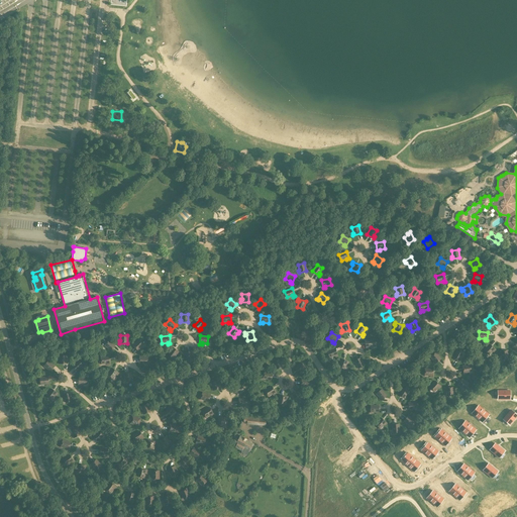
[(139,348),(143,344),(138,339),(132,345),(138,351),(140,349),(139,348)]
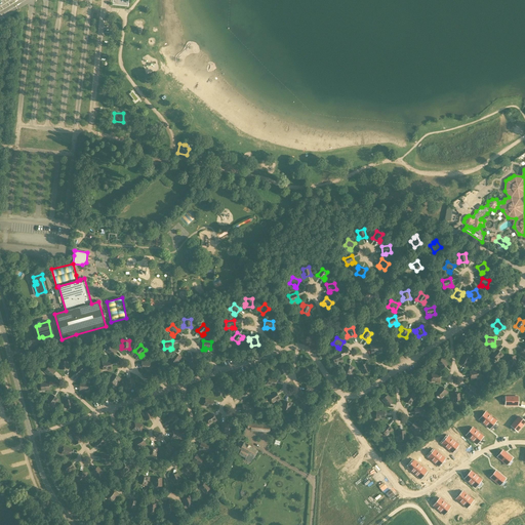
[(373,353),(379,352),(378,345),(370,346),(371,354),(374,354),(373,353)]
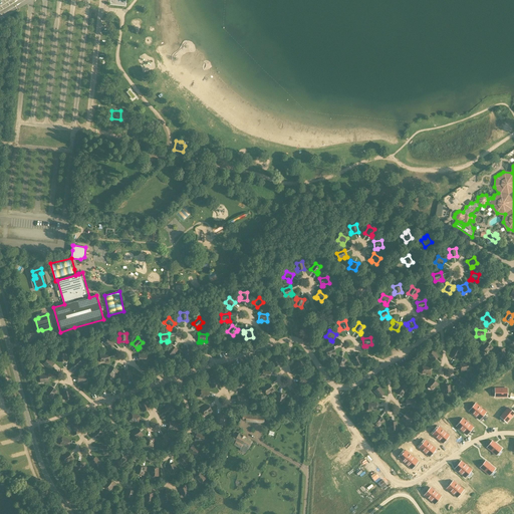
[(108,349),(114,343),(108,338),(103,343),(107,347),(106,348),(108,349)]
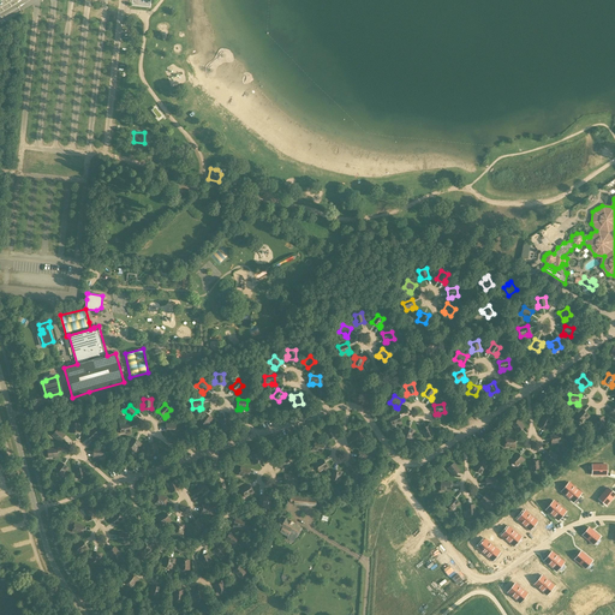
[(587,418),(590,416),(583,410),(575,417),(581,422),(586,417),(587,418)]
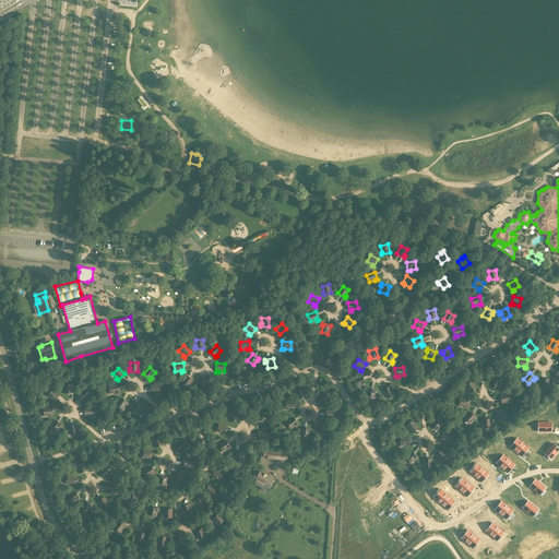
[(192,383),(193,381),(187,376),(181,383),(187,388),(191,382),(192,383)]
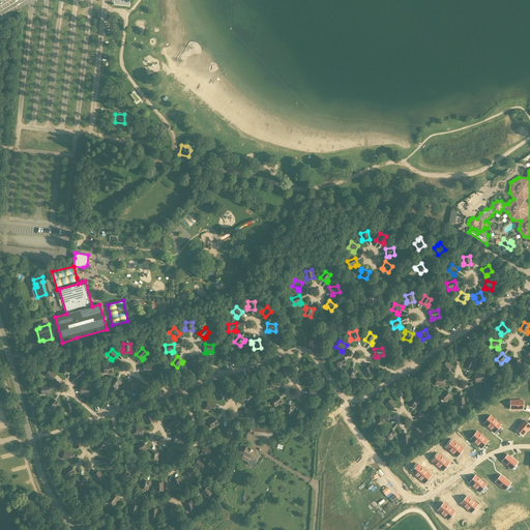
[(344,365),(346,364),(343,357),(335,360),(337,366),(343,364),(344,365)]
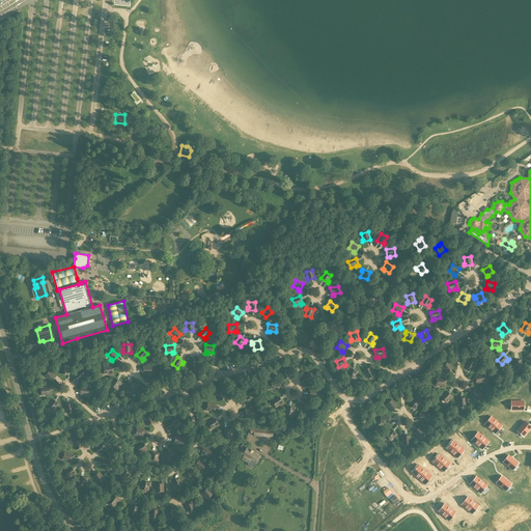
[(472,368),(475,364),(469,360),(465,367),(472,371),(474,369),(472,368)]
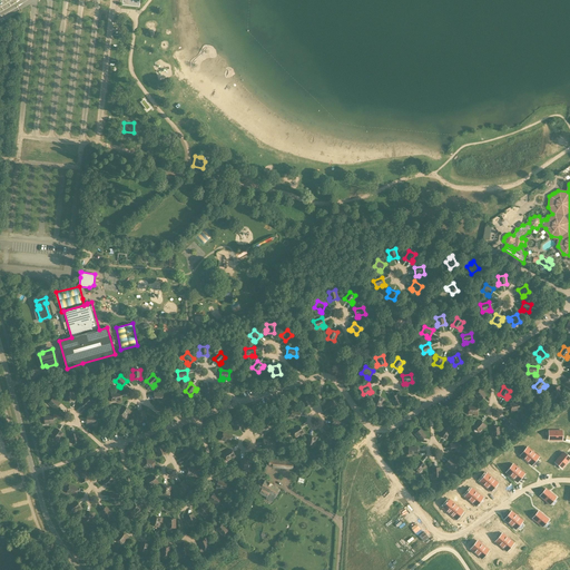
[(552,396),(560,395),(560,386),(550,387),(551,390),(552,390),(552,396)]
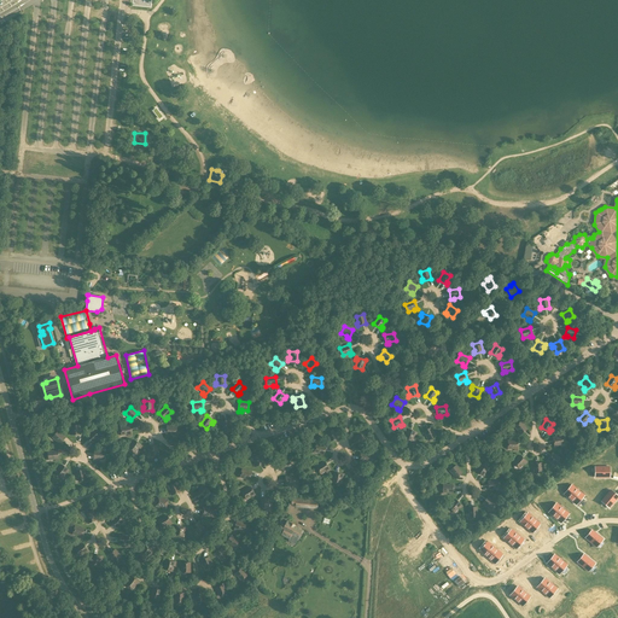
[(223,431),(231,430),(229,420),(220,423),(220,425),(221,425),(223,431)]
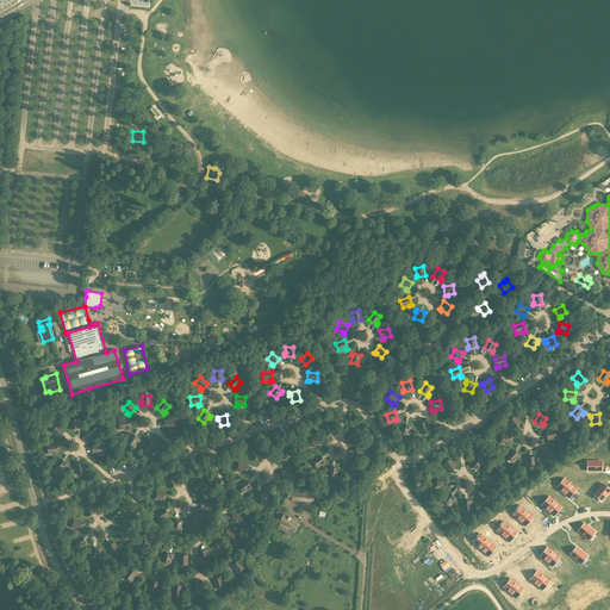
[(512,429),(521,423),(514,416),(508,421),(512,427),(511,428),(512,429)]
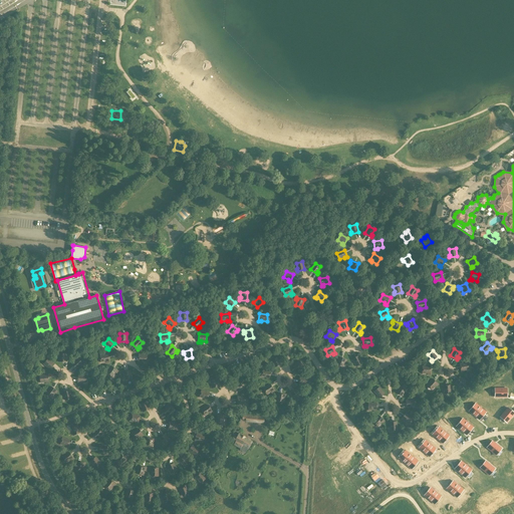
[(58,361),(66,361),(66,353),(59,353),(59,359),(58,359),(58,361)]
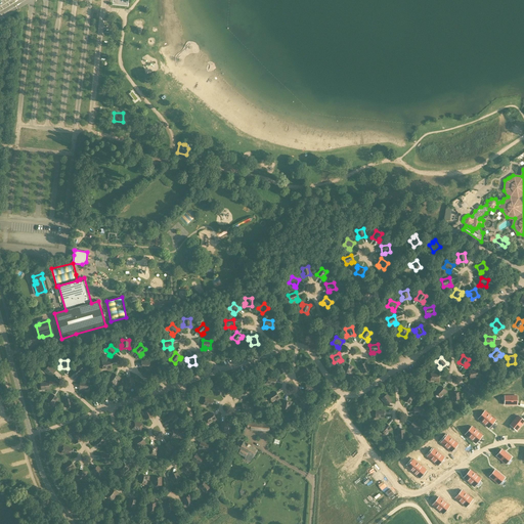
[(108,369),(111,369),(110,361),(101,362),(102,368),(108,368),(108,369)]
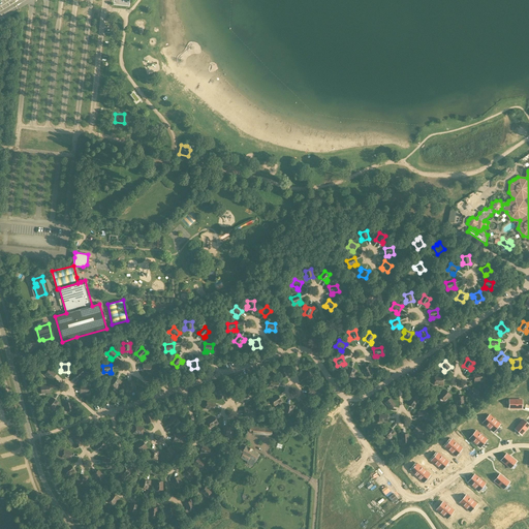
[(150,373),(151,366),(143,365),(142,373),(144,373),(145,372),(150,373)]
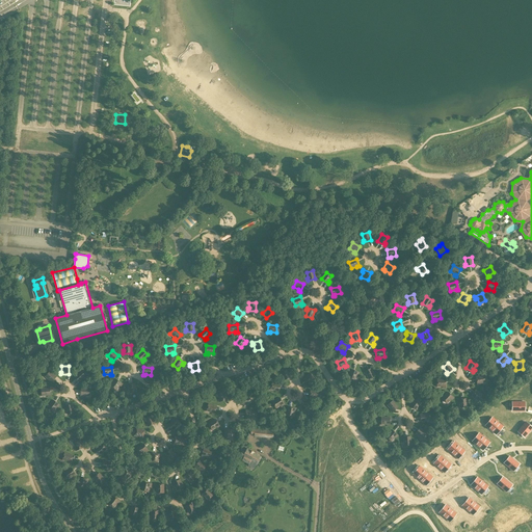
[(369,379),(375,375),(371,368),(364,372),(365,374),(366,374),(369,379)]
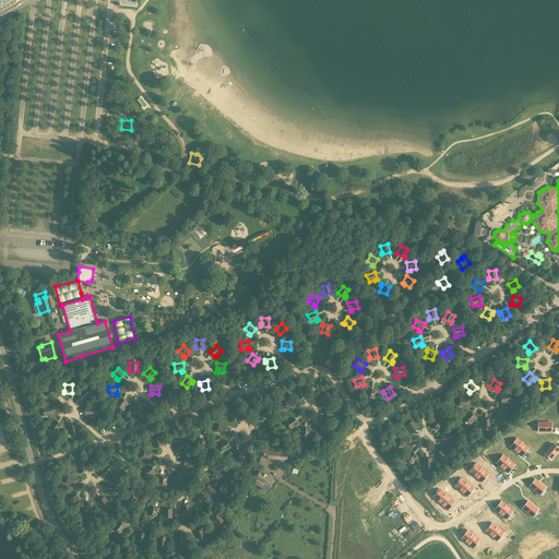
[(298,400),(306,395),(301,388),(295,391),(298,396),(296,397),(298,400)]
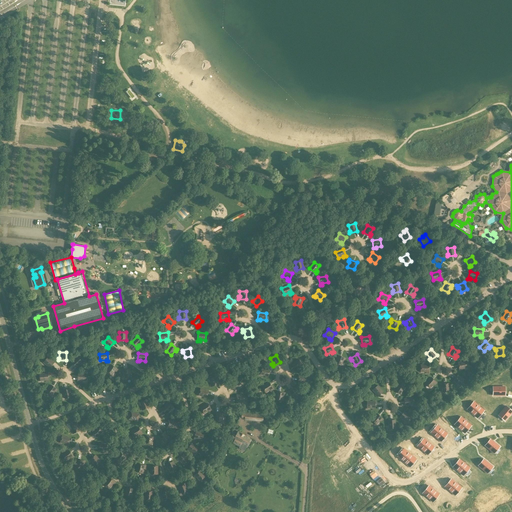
[(344,361),(345,358),(338,355),(335,363),(341,365),(343,360),(344,361)]
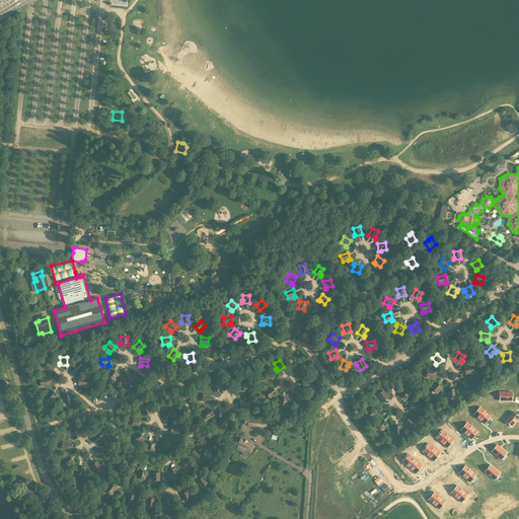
[(49,374),(55,368),(49,362),(44,367),(48,371),(47,372),(49,374)]
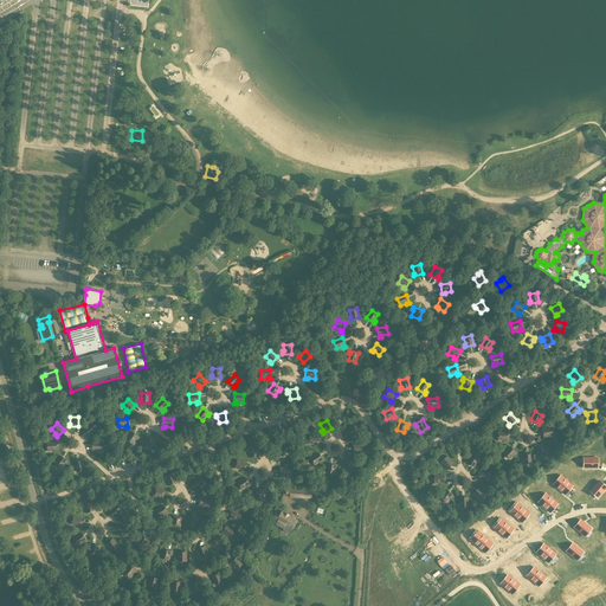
[(92,433),(97,429),(91,423),(84,430),(91,436),(94,434),(92,433)]
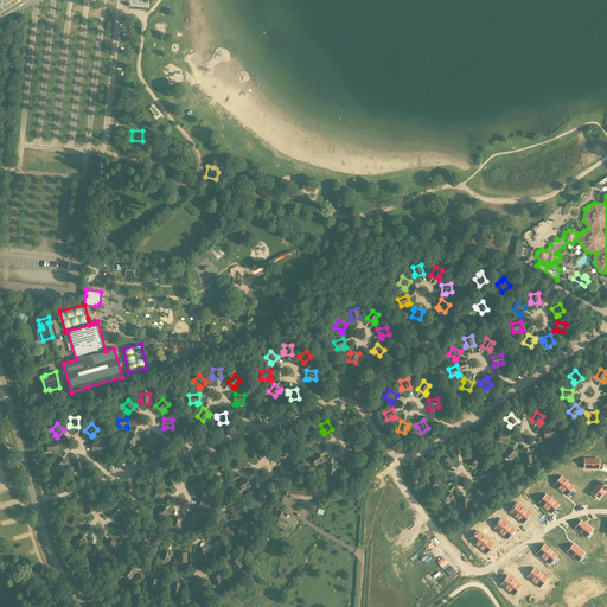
[(353,436),(358,432),(353,426),(346,433),(352,440),(355,438),(353,436)]
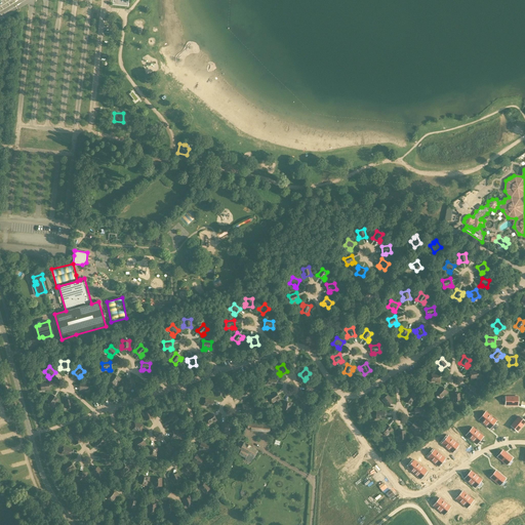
[(473,378),(479,377),(478,370),(470,372),(471,380),(474,379),(473,378)]
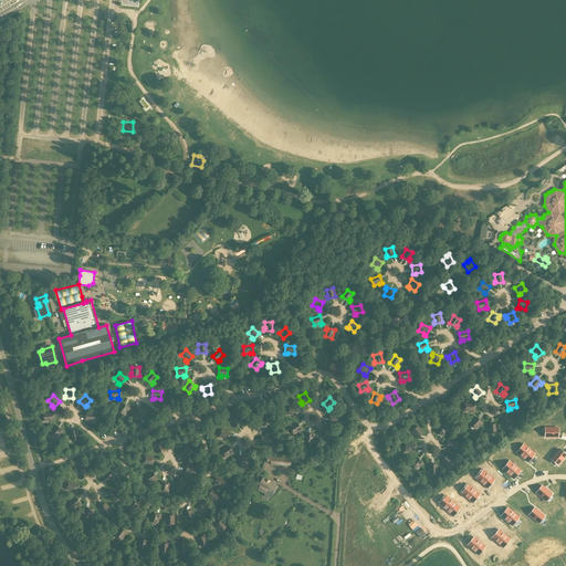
[(128,410),(129,408),(123,404),(117,410),(123,415),(127,410),(128,410)]
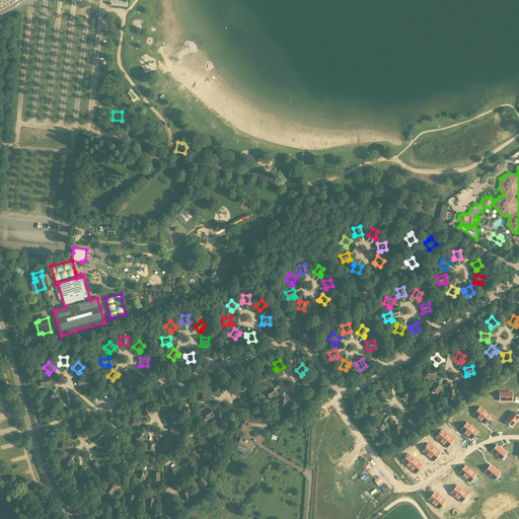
[(435,378),(435,370),(427,370),(426,377),(432,377),(432,378),(435,378)]
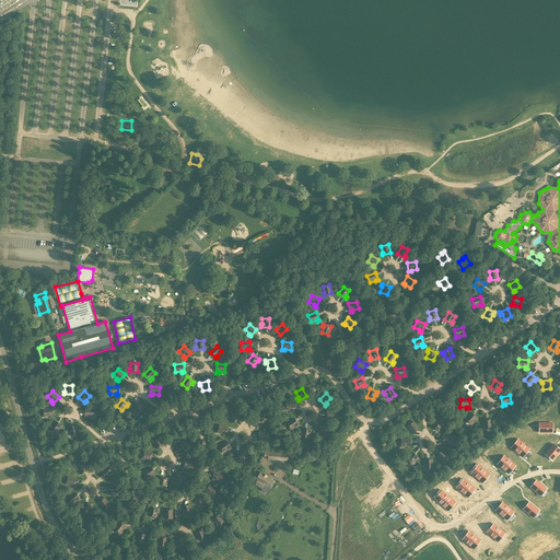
[(137,413),(143,411),(142,403),(133,405),(133,408),(135,407),(137,413)]
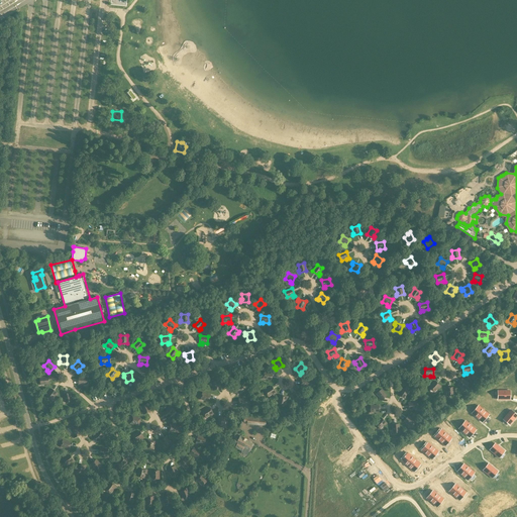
[(270,382),(273,374),(265,372),(263,378),(268,380),(268,381),(270,382)]
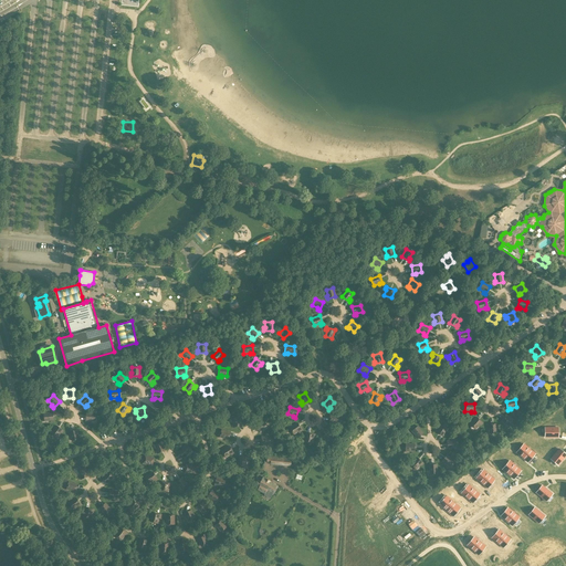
[(51,422),(53,421),(52,412),(43,413),(44,421),(50,420),(51,422)]
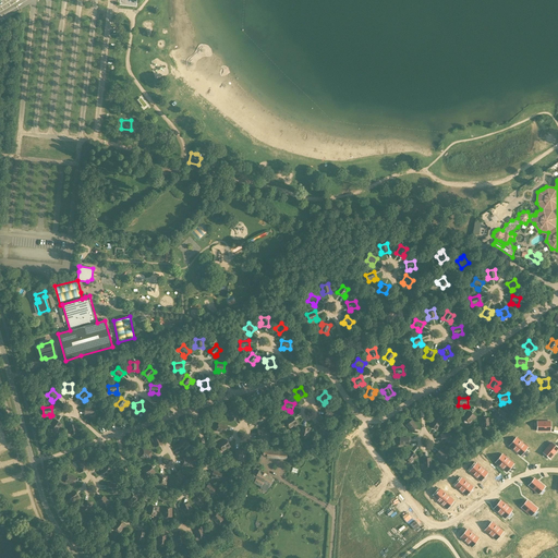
[(93,415),(94,408),(85,407),(84,416),(86,416),(86,414),(93,415)]
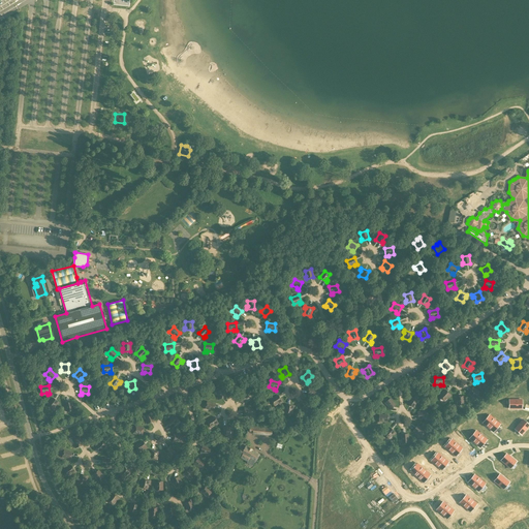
[(316,396),(317,389),(308,387),(308,397),(310,397),(310,395),(316,396)]
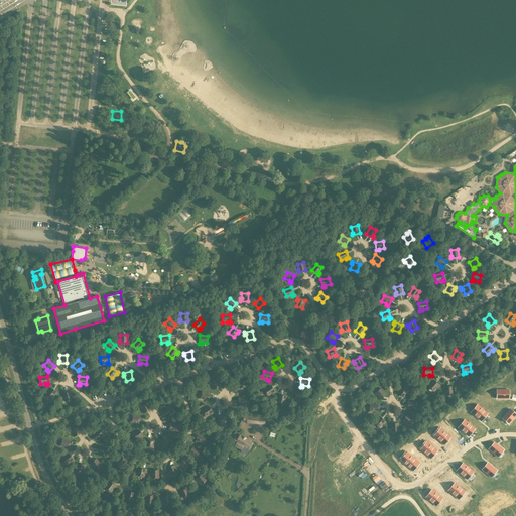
[(464,389),(468,383),(462,378),(457,385),(459,386),(460,385),(464,389)]
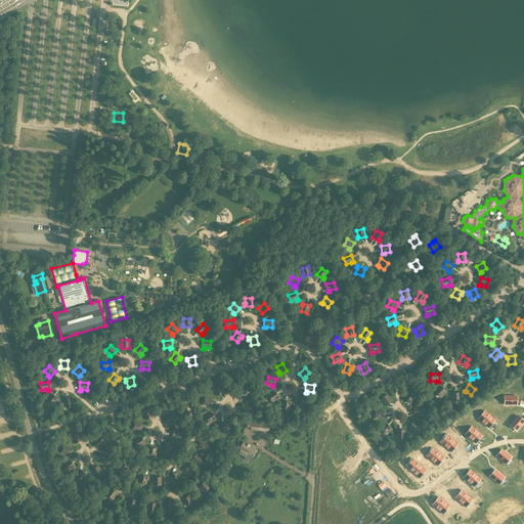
[(216,396),(223,392),(220,385),(214,388),(216,393),(215,393),(216,396)]
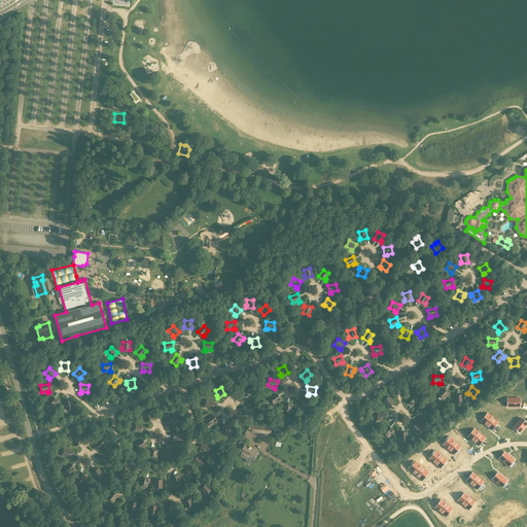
[(448,396),(450,394),(444,388),(437,394),(443,399),(447,395),(448,396)]
